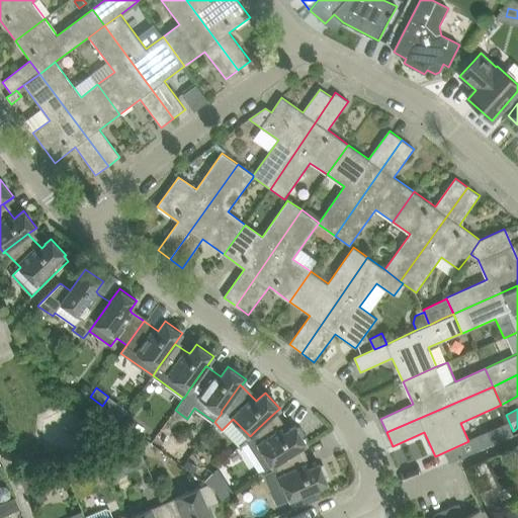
[(125,414),(120,421),(127,426),(134,419),(125,414)]
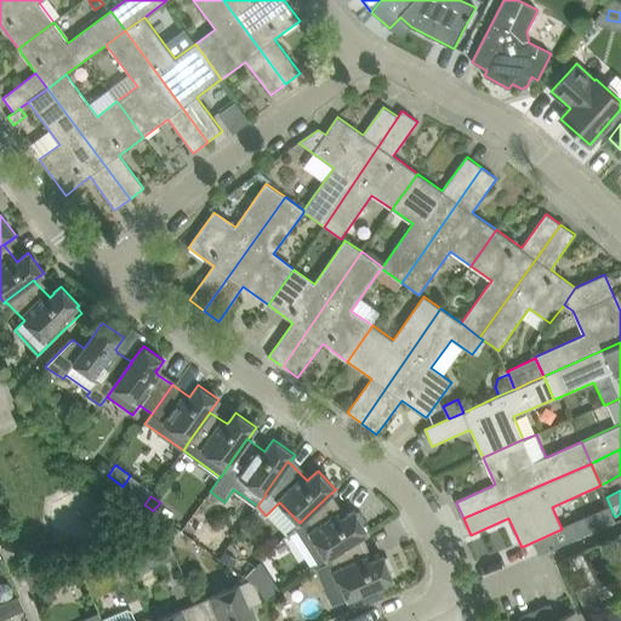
[(296,528),(289,534),(290,534),(312,569),(319,564),(326,559),(326,558),(329,557),(358,537),(359,539),(369,533),(368,530),(354,510),(346,516),(342,518),(340,514),(328,496),(306,517),(300,523),(296,527),(296,528)]
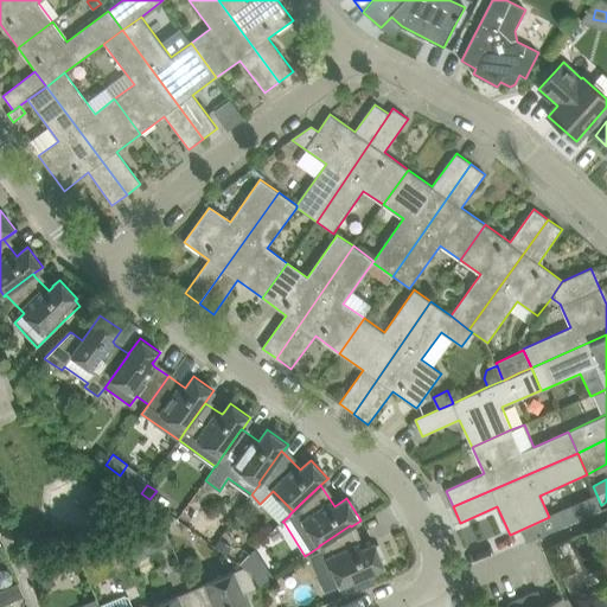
[(279,524),(293,511),(273,491),(260,504),(279,524)]
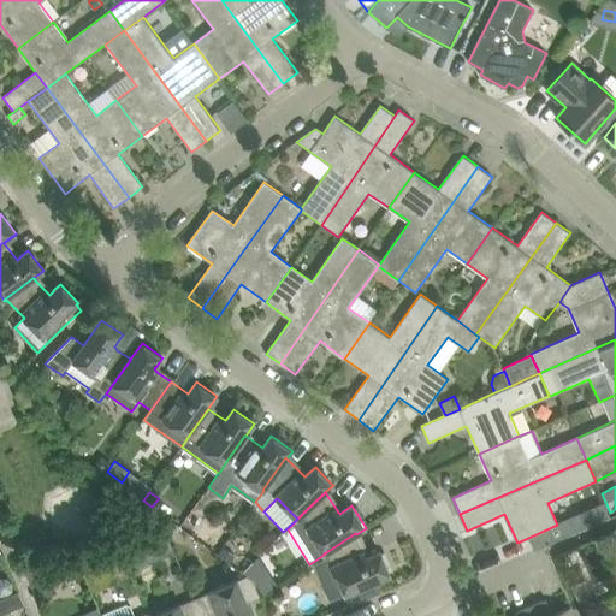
[(188,517),(181,528),(189,534),(197,523),(188,517)]
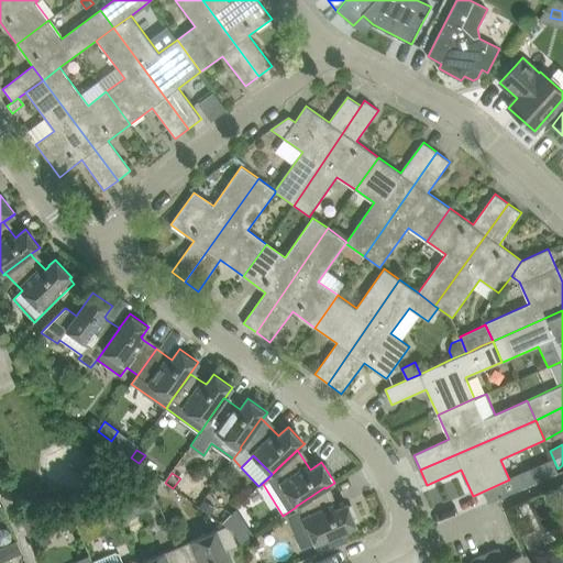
[(148,487),(128,496),(132,507),(136,516),(157,507),(148,487)]
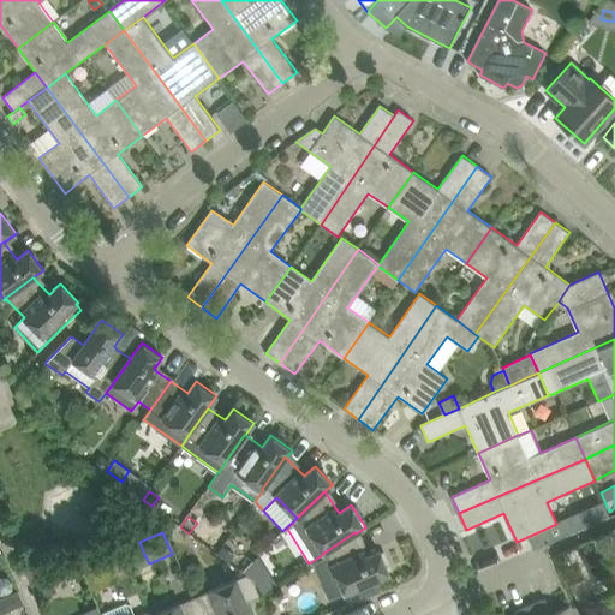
[(354,532),(326,551),(327,553),(328,557),(345,593),(347,592),(352,603),(381,590),(376,579),(389,573),(378,550),(370,554),(366,556),(364,553),(356,533),(354,532)]
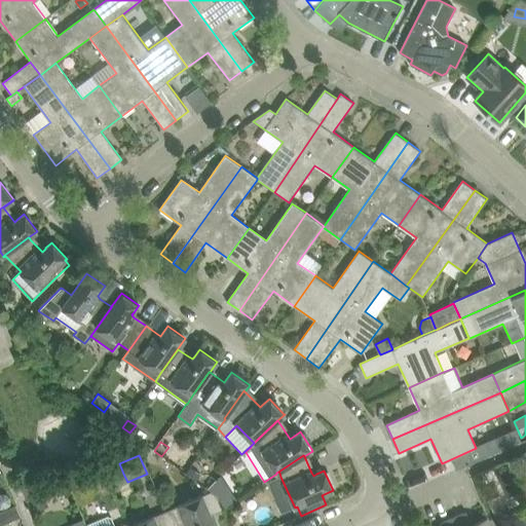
[(119,463),(108,468),(112,479),(123,474),(119,463)]
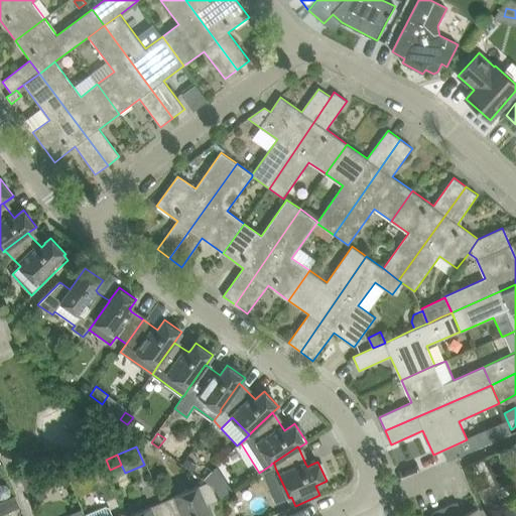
[(186,458),(182,464),(192,472),(198,466),(186,458)]
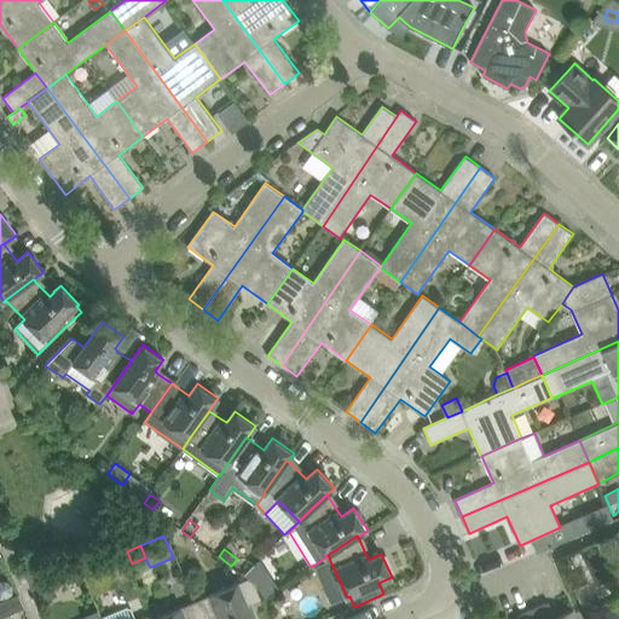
[(247,570),(258,586),(271,578),(259,561),(247,570)]
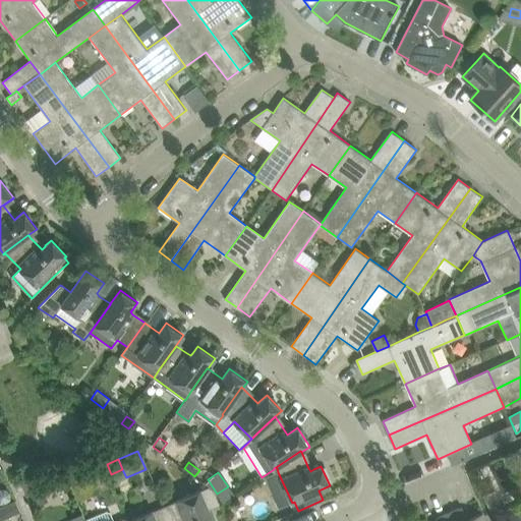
[(292,503),(278,472),(265,477),(279,509),(292,503)]
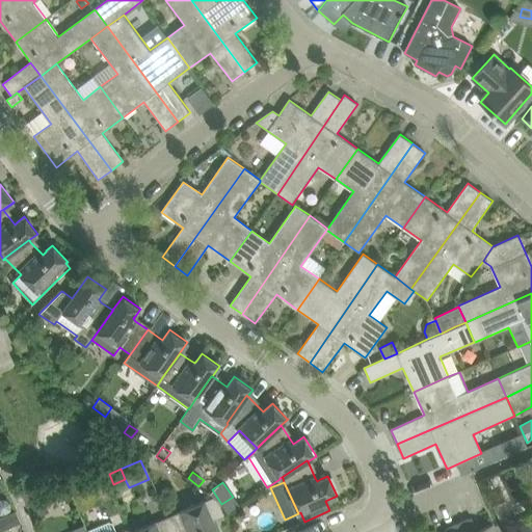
[(43,499),(38,487),(23,494),(28,506),(43,499)]
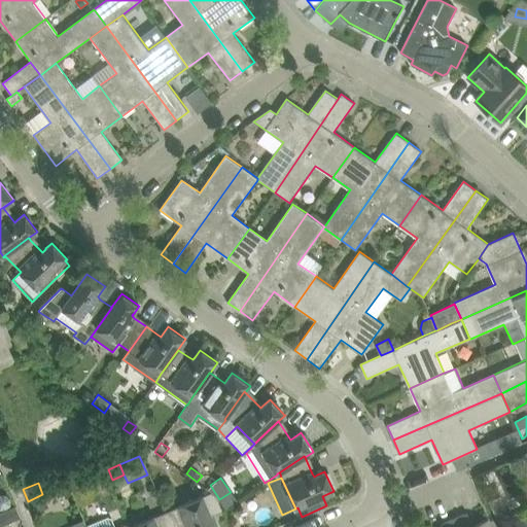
[(231,492),(219,499),(225,508),(237,501),(231,492)]
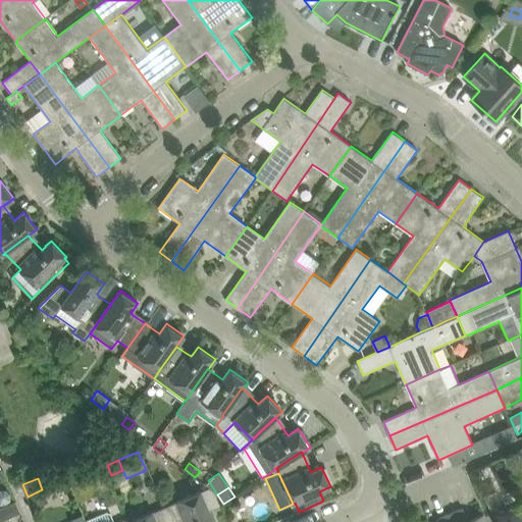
[(43,490),(32,496),(37,507),(44,504),(46,498),(43,490)]
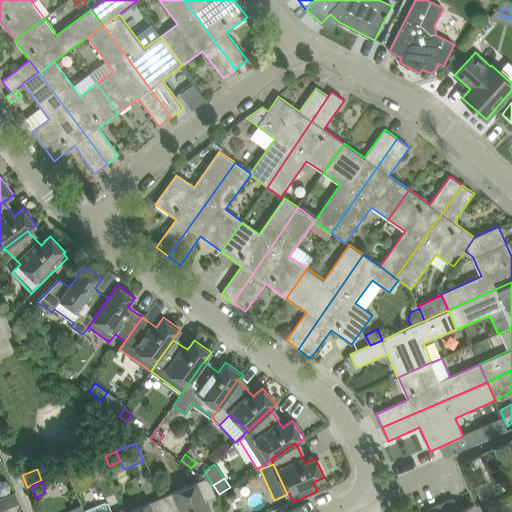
[(197,482),(162,497),(167,511),(209,511),(205,501),(216,496),(210,481),(199,486),(197,482)]
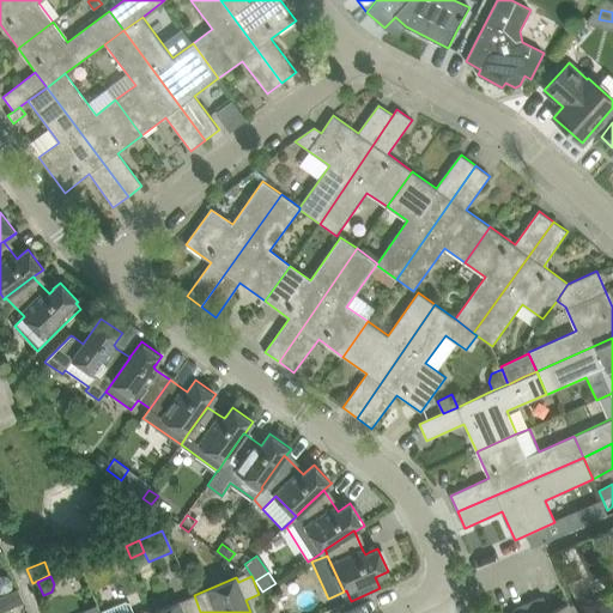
[(18,589),(0,596),(0,611),(24,601),(18,589)]
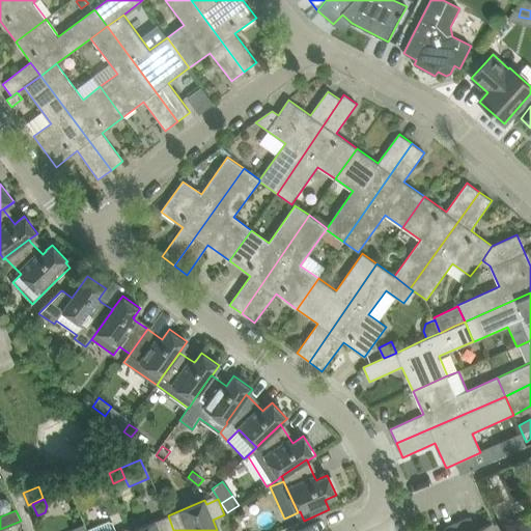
[(173,530),(168,515),(132,530),(173,530)]
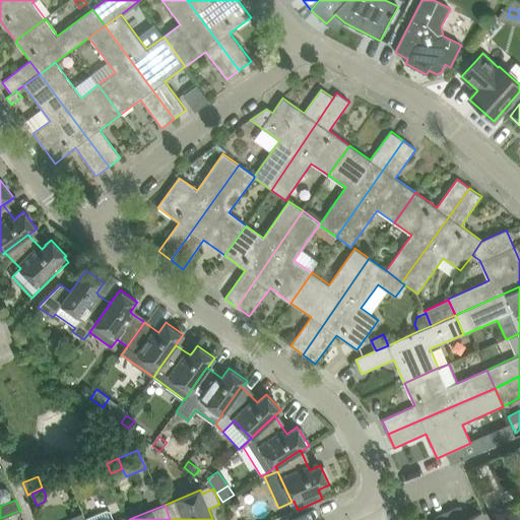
[(461,506),(448,511),(451,519),(483,519),(481,513),(466,519),(461,506)]
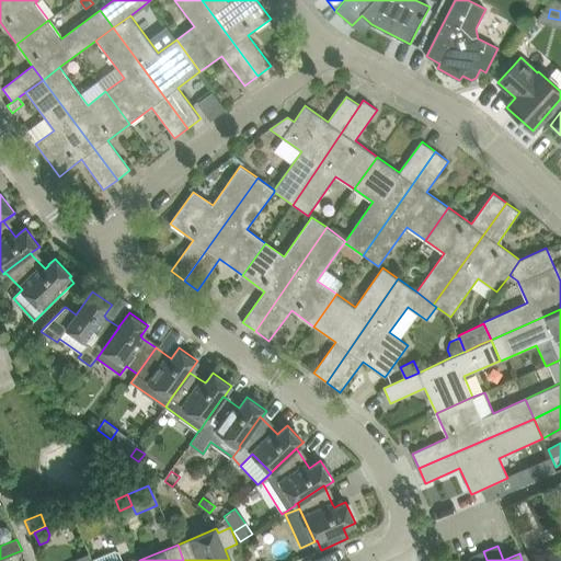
[(114,551),(92,560),(138,560),(137,558),(128,560),(121,560),(117,551),(114,551)]
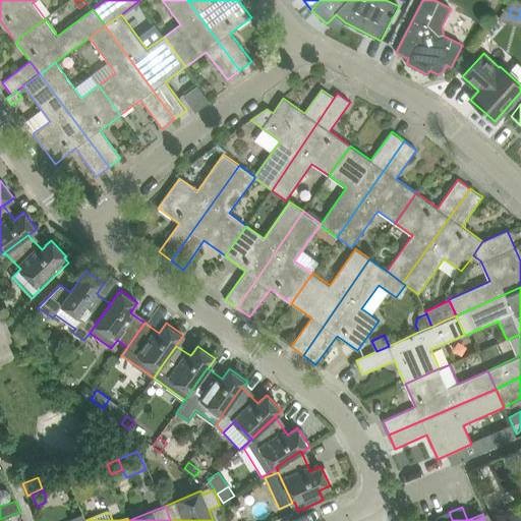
[(437,520),(452,520),(449,512),(436,518),(437,520)]
